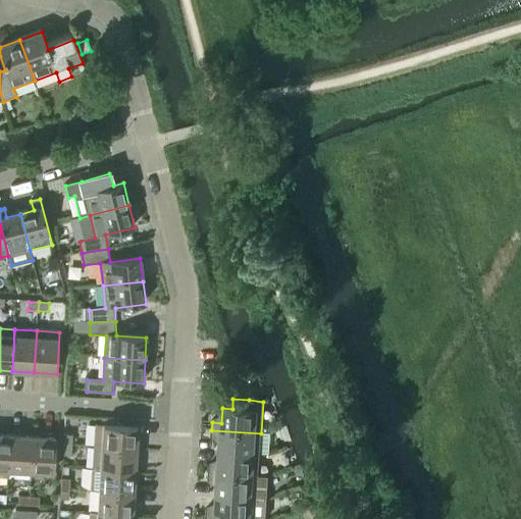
[(96,425),(95,448),(137,451),(138,427),(96,425)]
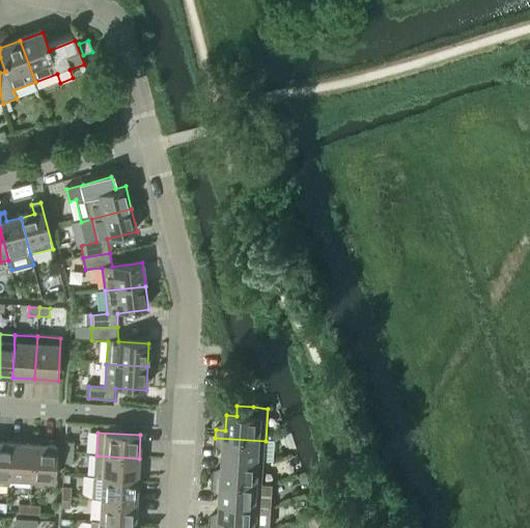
[(215,438),(215,446),(224,447),(224,461),(265,464),(266,441),(215,438)]
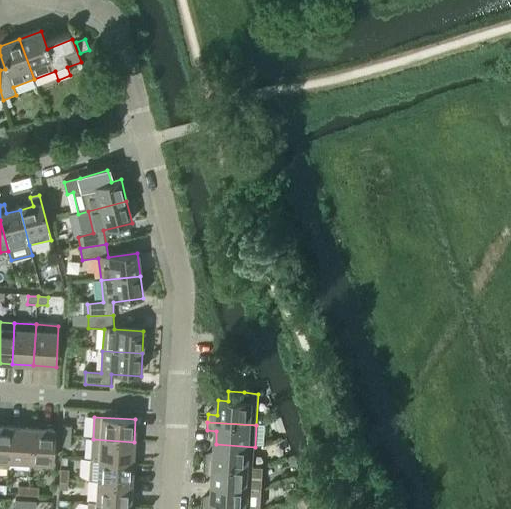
[(0,427),(0,468),(9,469),(9,462),(11,428),(0,427)]
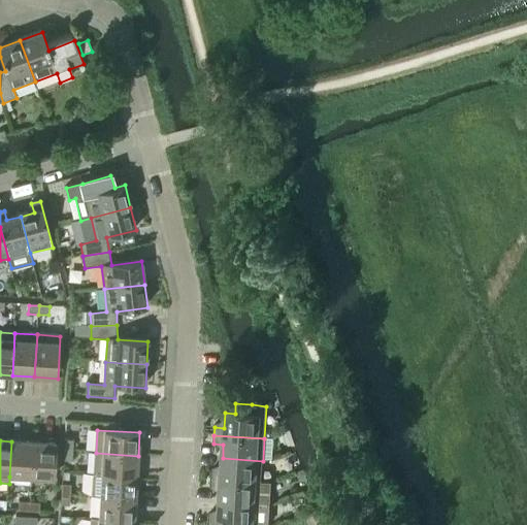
[(65,440),(65,451),(73,452),(74,441),(65,440)]
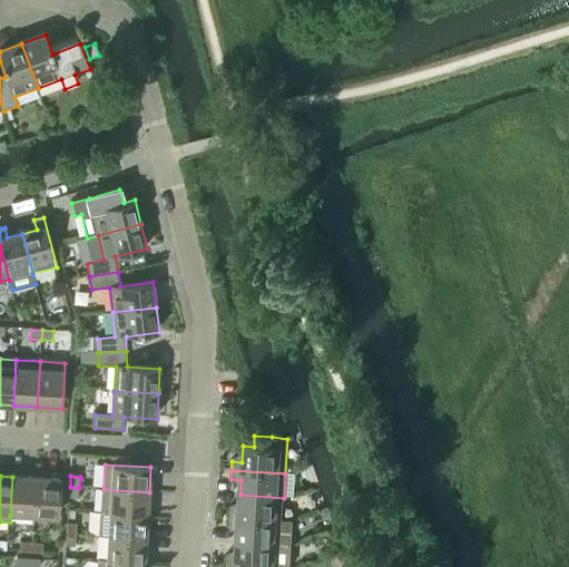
[(37,478),(12,477),(10,515),(35,516),(37,478)]
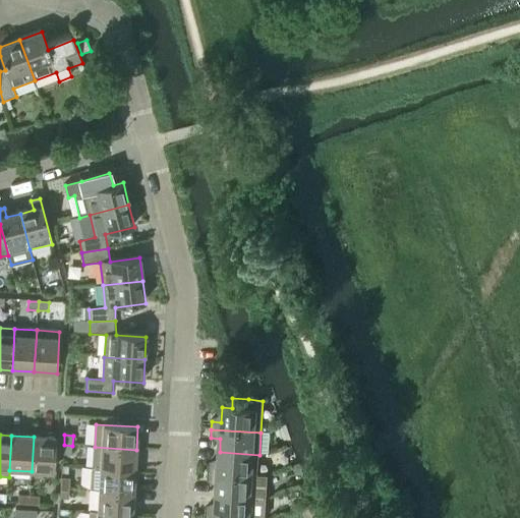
[(56,439),(34,437),(32,471),(54,472),(56,439)]
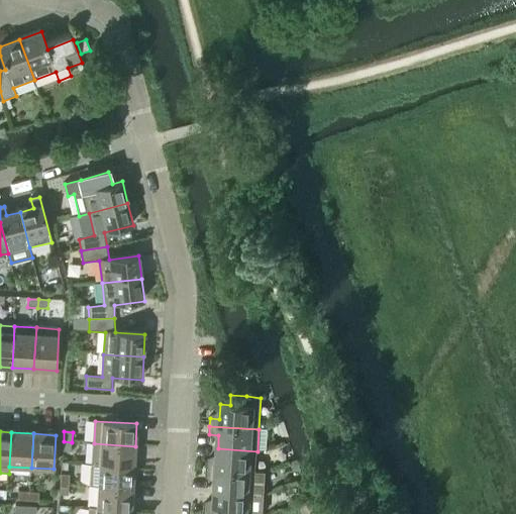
[(72,442),(64,441),(63,451),(72,452),(72,442)]
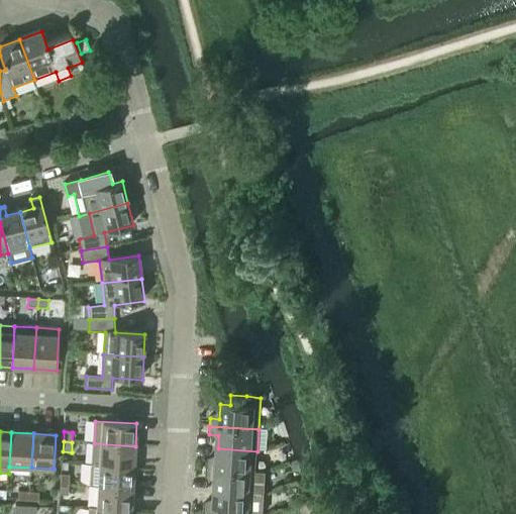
[(93,466),(100,466),(133,468),(135,446),(94,443),(93,466)]
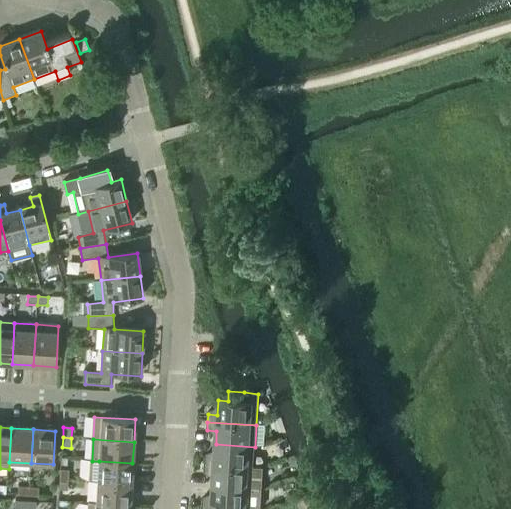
[(205,458),(205,465),(254,468),(255,447),(216,444),(215,458),(205,458)]
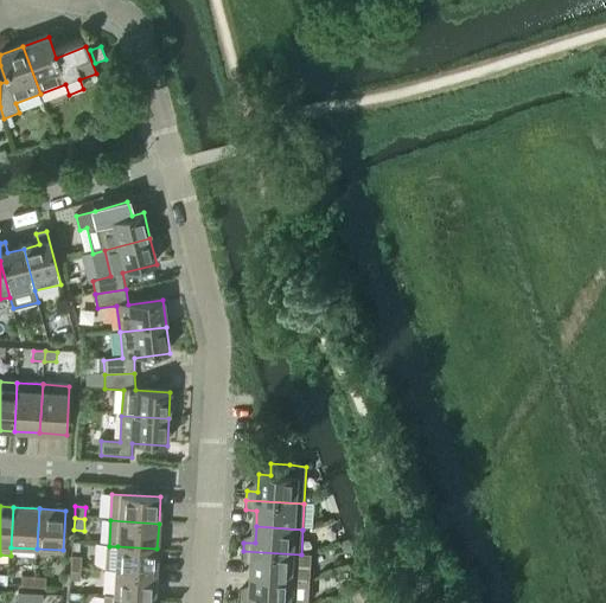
[(104,571),(116,572),(155,575),(157,549),(117,546),(109,546),(106,546),(104,571)]
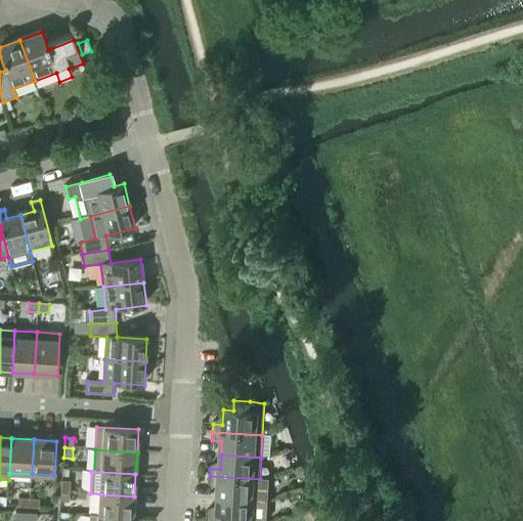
[(219,485),(218,498),(268,503),(270,480),(260,479),(210,476),(209,484),(219,485)]
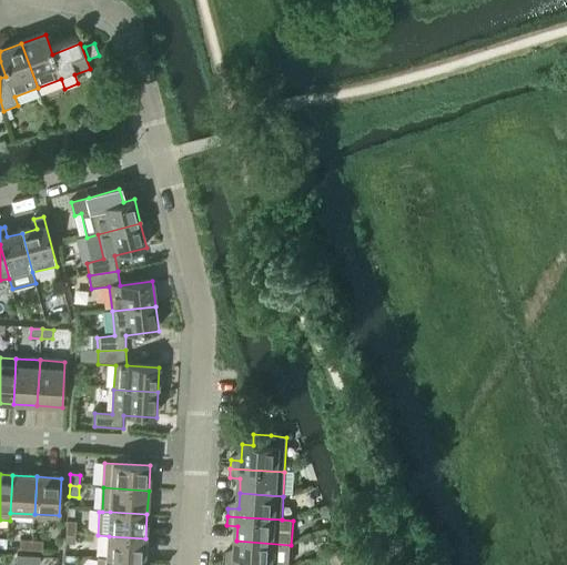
[(68,522),(67,533),(77,534),(77,523),(68,522)]
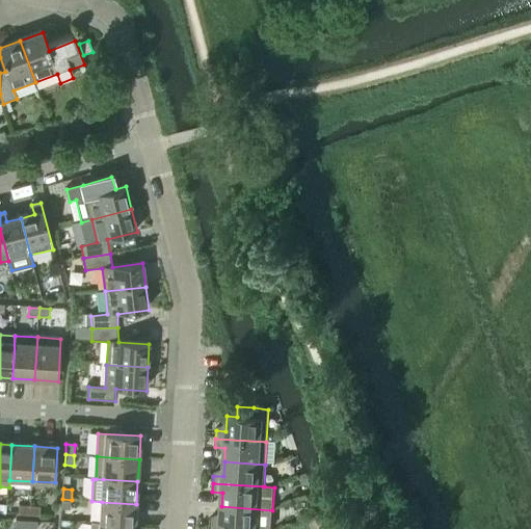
[(72,500),(62,499),(62,510),(71,510),(72,500)]
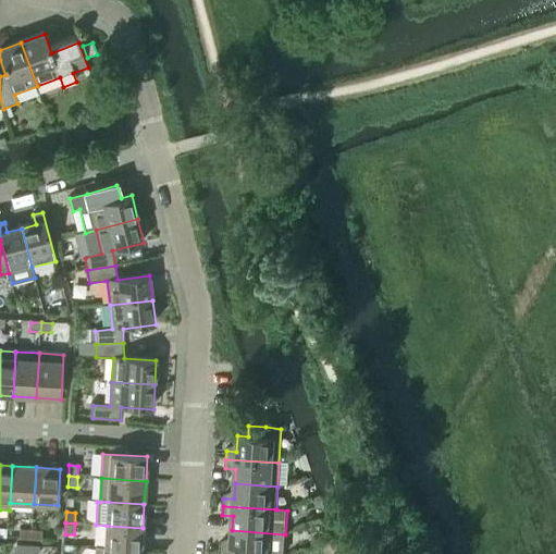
[(107,526),(104,549),(141,551),(143,528),(107,526)]
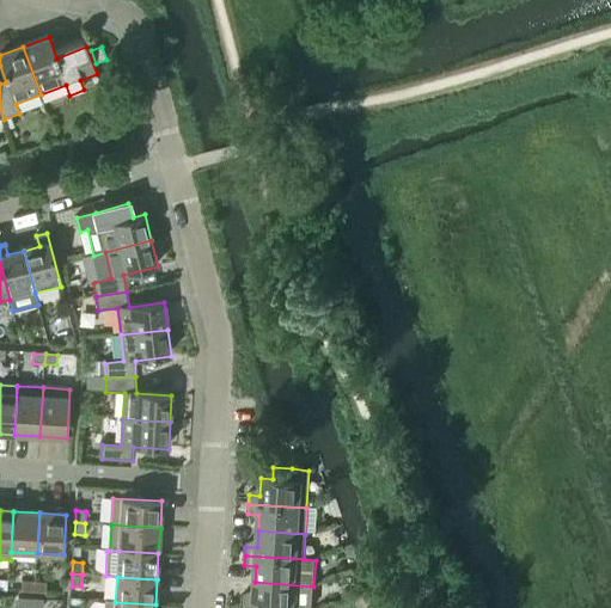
[(22,593),(34,593),(35,583),(23,582),(22,593)]
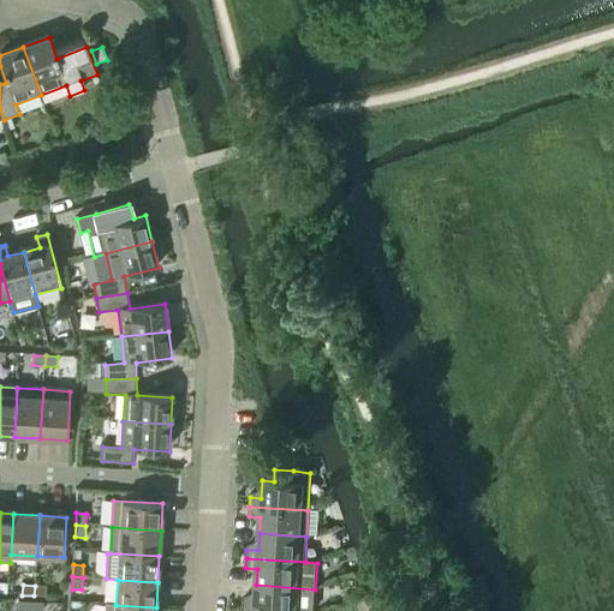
[(244,601),(243,610),(314,610),(315,589),(256,585),(255,601),(244,601)]
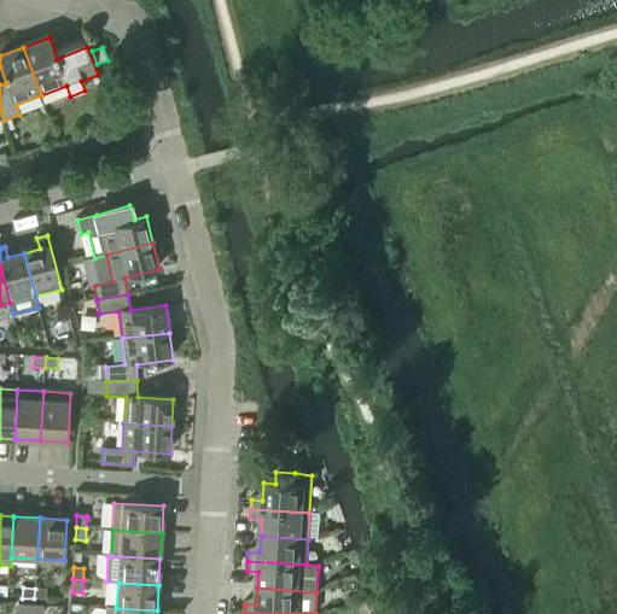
[(35,589),(34,598),(47,600),(47,589),(35,589)]
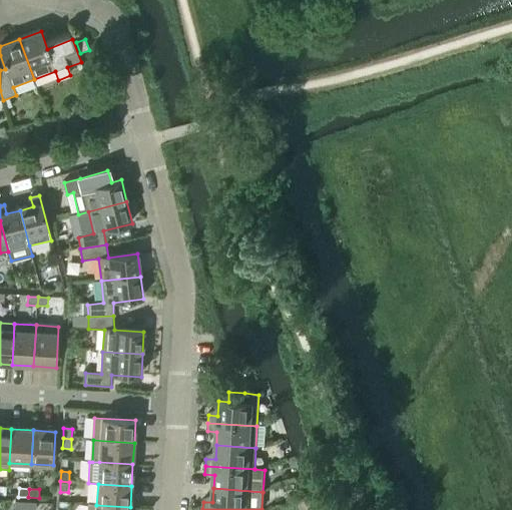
All buildings are outlined.
